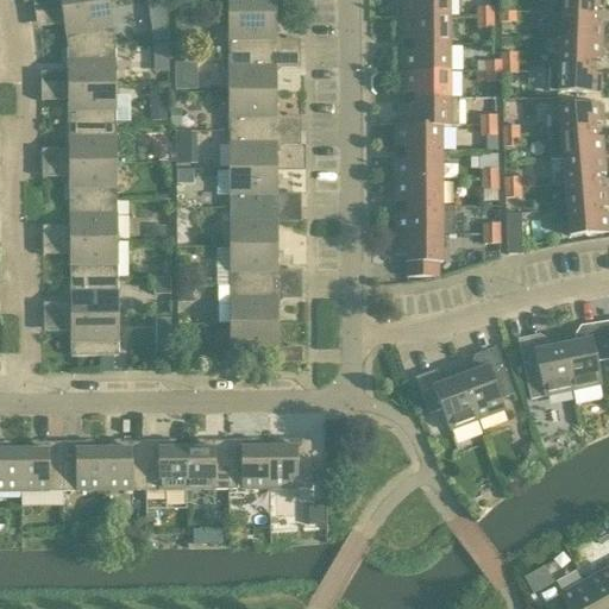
[(58,0),(61,12),(108,5),(107,0),(58,0)]
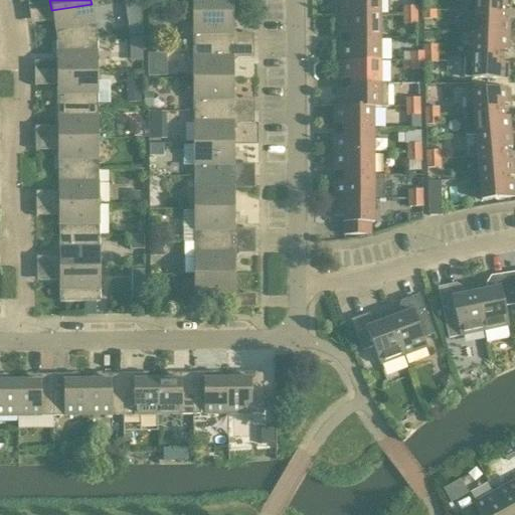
[(123,0),(125,12),(141,10),(140,0),(123,0)]
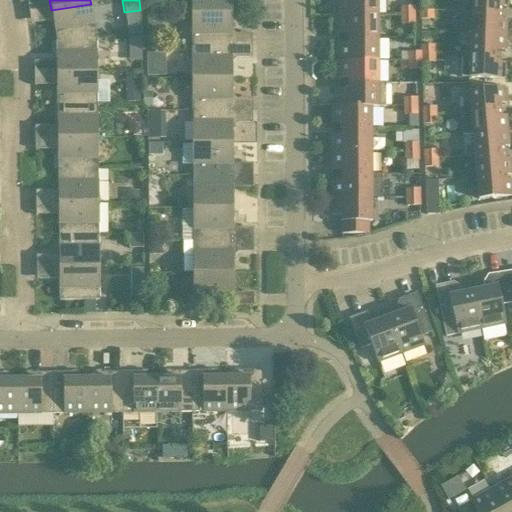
[(160,0),(149,0),(149,11),(160,11),(160,0)]
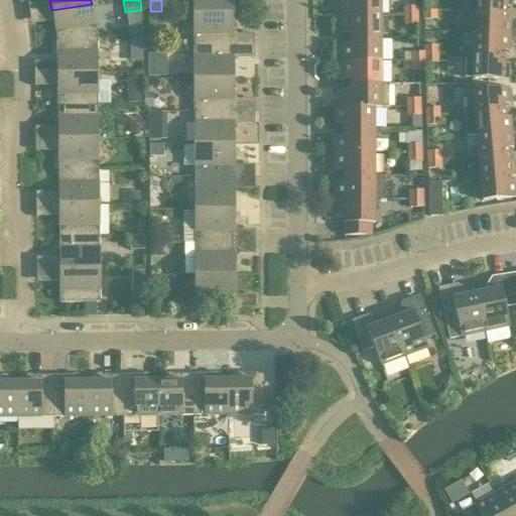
[(191,0),(192,21),(233,21),(232,0),(191,0)]
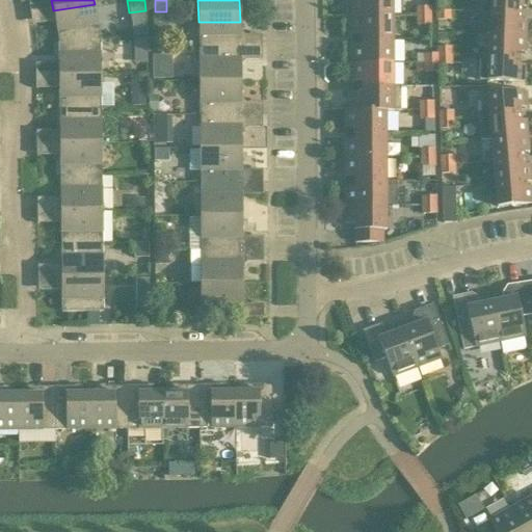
[(350,0),(350,17),(392,16),(392,0),(350,0)]
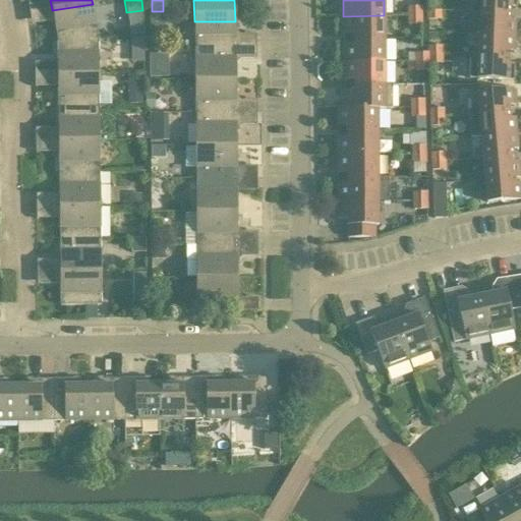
[(479,0),(479,13),(509,14),(510,7),(516,8),(515,0),(479,0)]
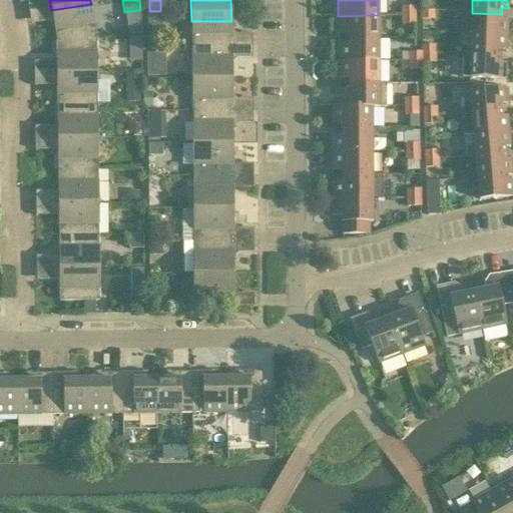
[(56,39),(96,38),(91,4),(51,10),(56,39)]
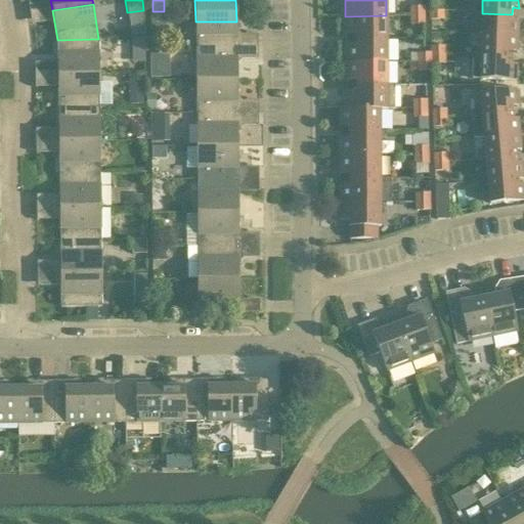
[(423,6),(410,7),(410,15),(424,15),(423,6)]
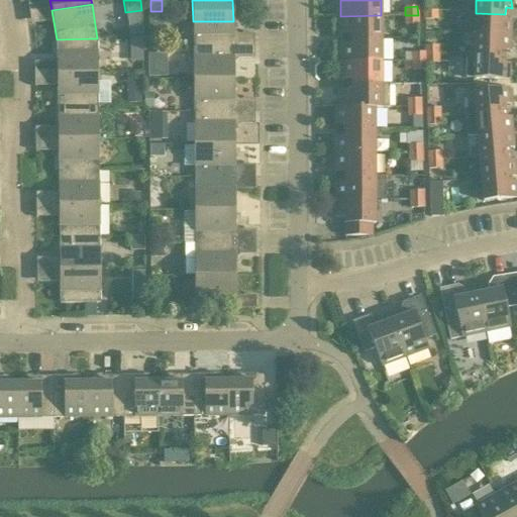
[(436,11),(424,11),(424,20),(437,20),(436,11)]
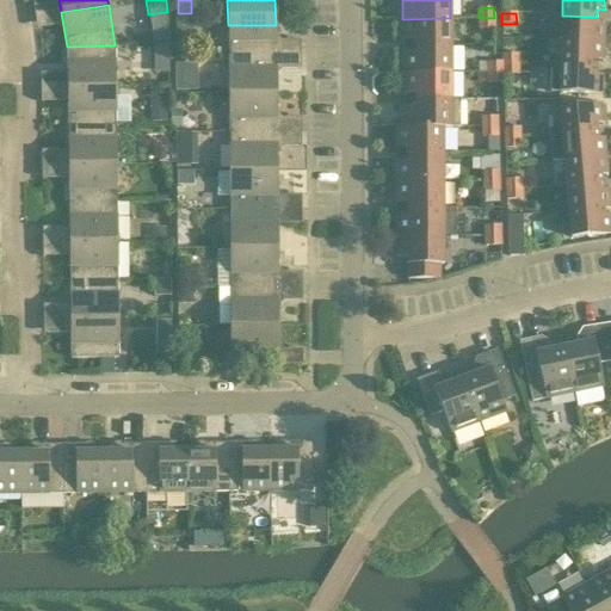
[(561,41),(603,43),(604,24),(597,24),(597,17),(562,16),(561,41)]
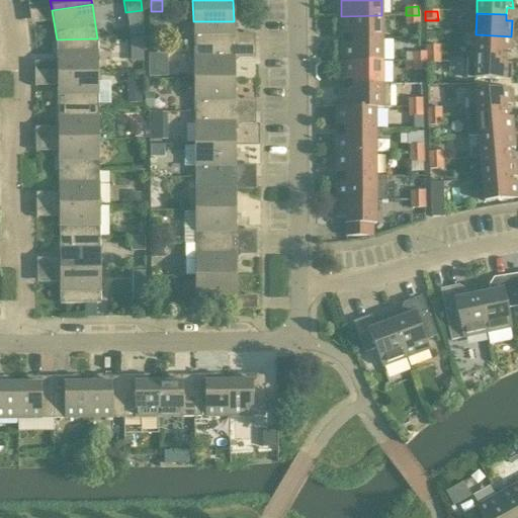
[(351,38),(382,38),(381,15),(341,16),(342,33),(351,33),(351,38)]
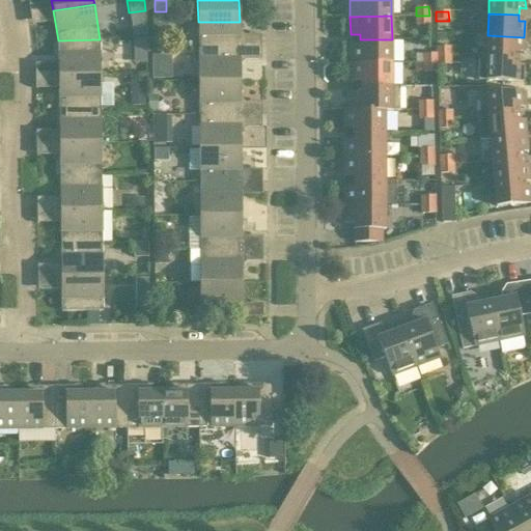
[(416,25),(429,25),(429,16),(416,16),(416,25)]
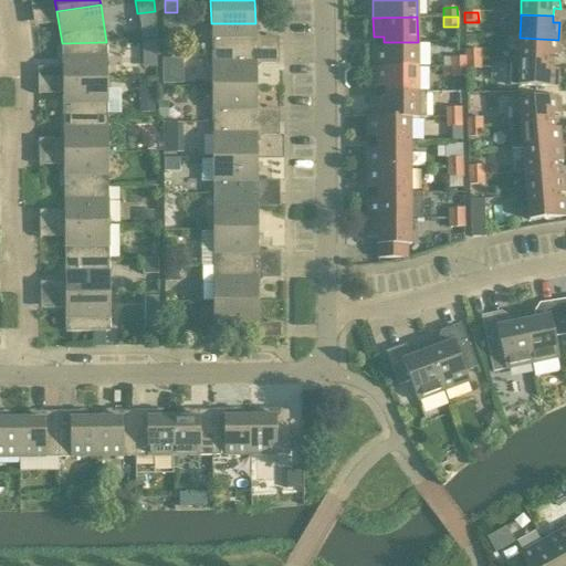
[(211,59),(255,59),(255,23),(211,23),(211,59)]
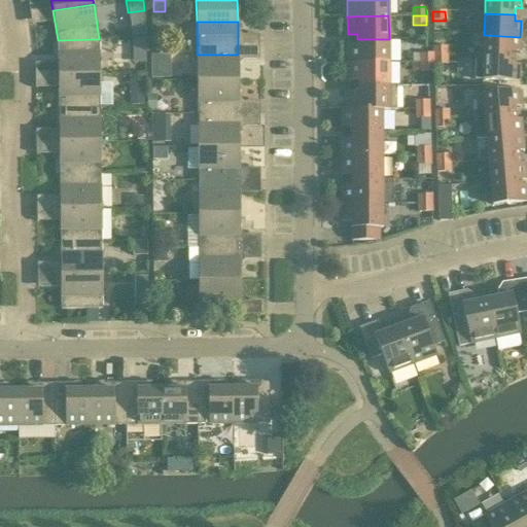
[(151,26),(151,46),(166,46),(166,26),(151,26)]
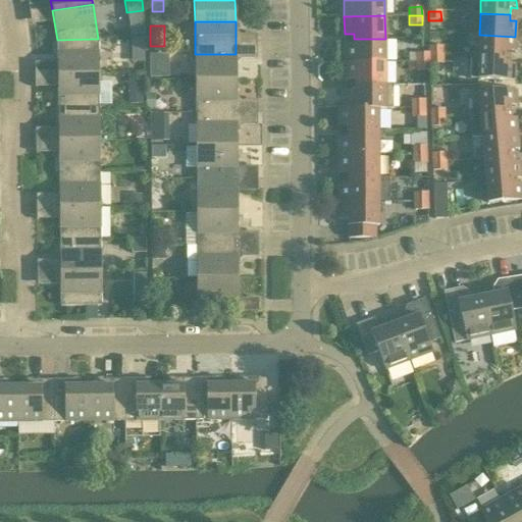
[(515,37),(479,35),(478,56),(478,57),(508,58),(509,52),(515,52),(515,37)]
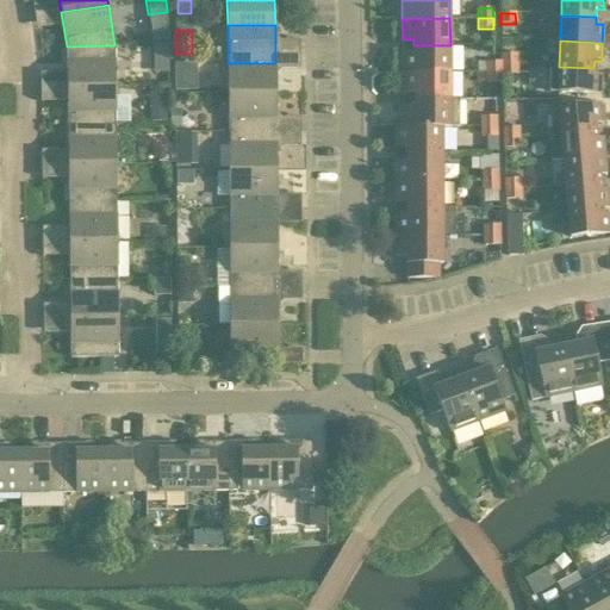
[(167,43),(151,43),(151,57),(167,57),(167,43)]
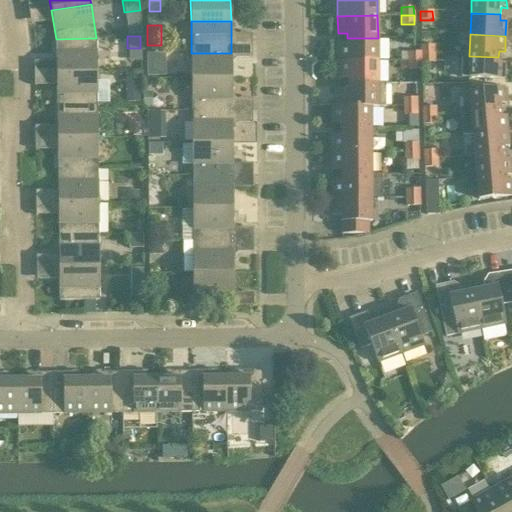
[(56,71),(96,71),(96,38),(56,39),(56,41),(56,71)]
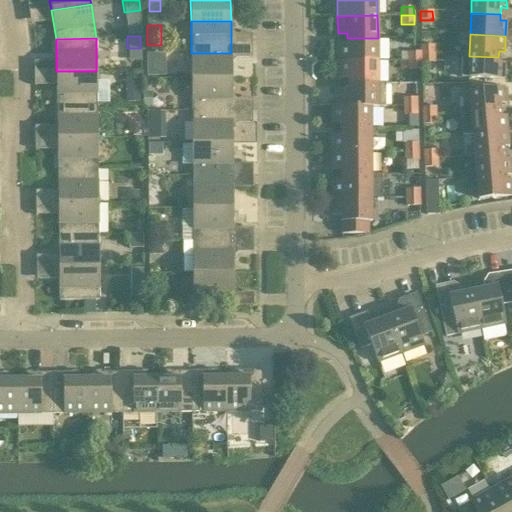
[(338,61),(378,61),(378,38),(347,38),(347,44),(338,44),(338,61)]
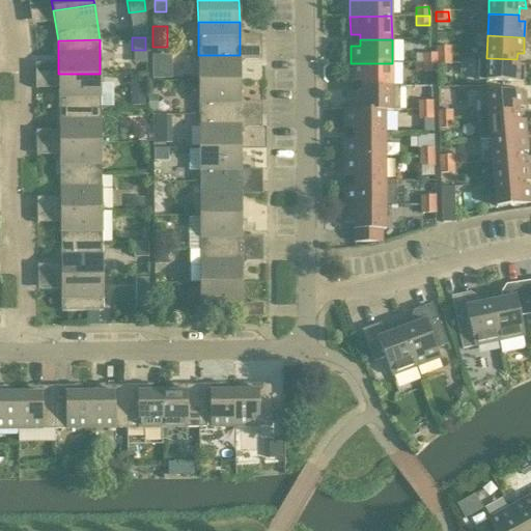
[(437,48),(437,54),(437,57),(450,56),(449,48),(437,48)]
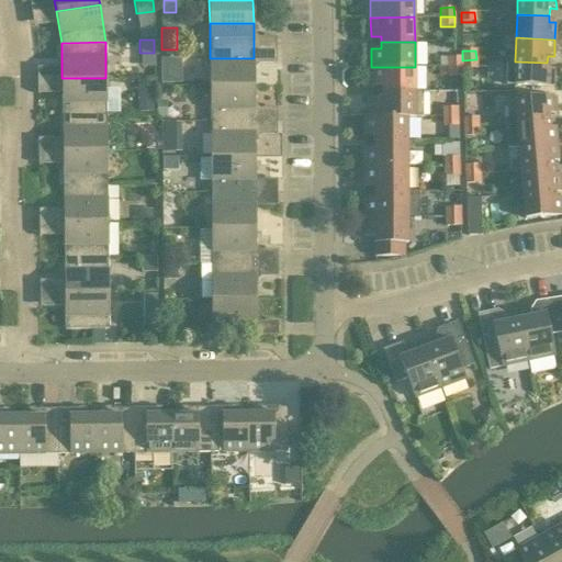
[(462,57),(448,57),(448,67),(462,67),(462,60),(462,57)]
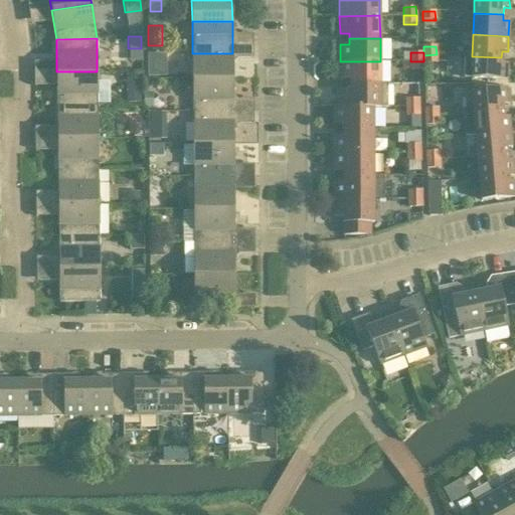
[(150,76),(166,76),(166,53),(150,53),(150,76)]
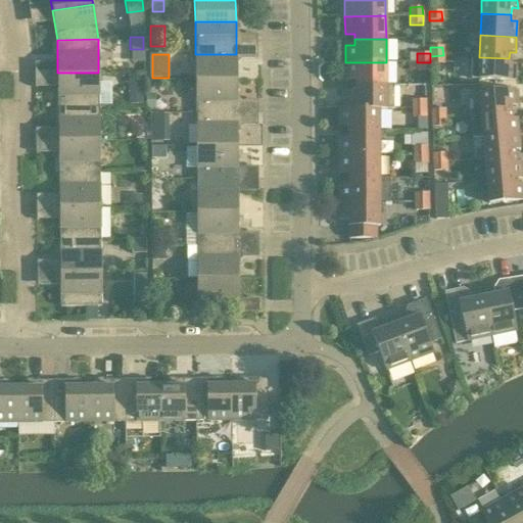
[(195,86),(236,86),(236,54),(195,54),(195,86)]
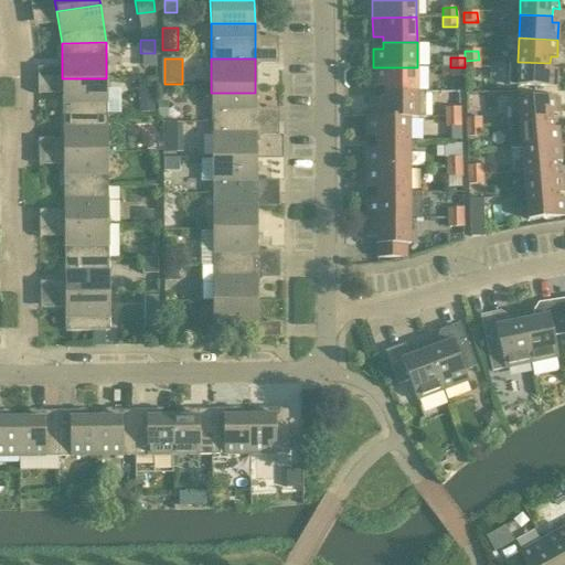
[(465,70),(479,70),(479,60),(465,61),(465,67),(465,70)]
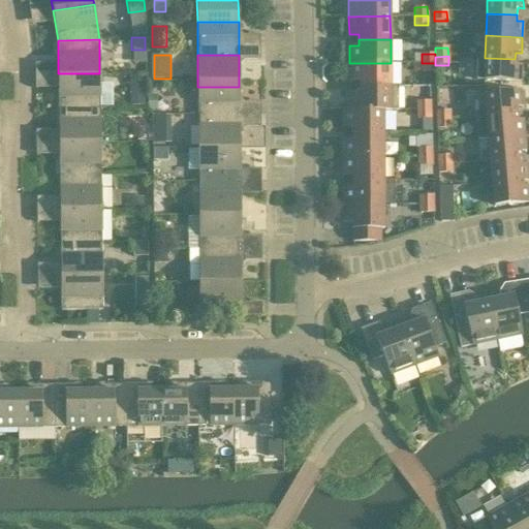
[(515,65),(515,59),(485,58),(485,57),(477,57),(476,81),(521,83),(521,66),(515,65)]
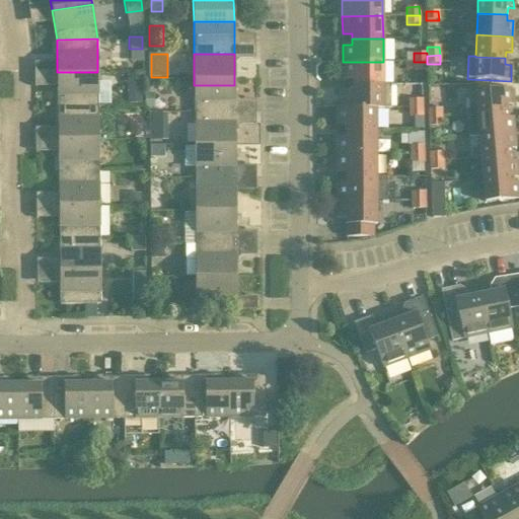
[(383,62),(343,62),(343,79),(353,79),(353,85),(383,85),(383,62)]
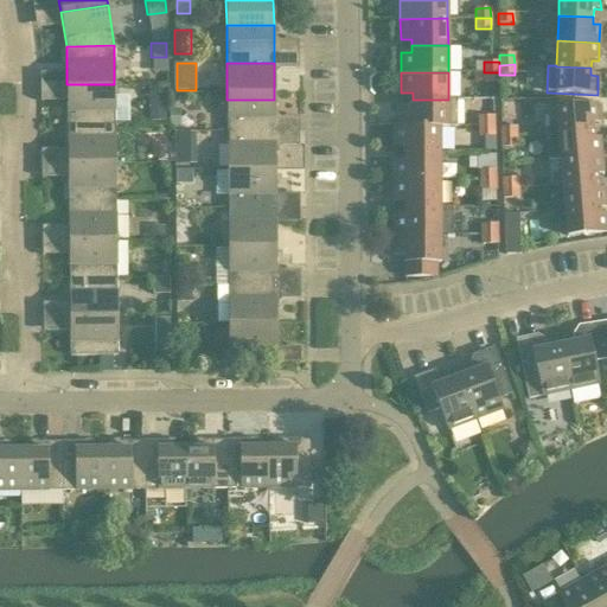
[(499,82),(499,75),(499,72),(484,72),(484,83),(499,82)]
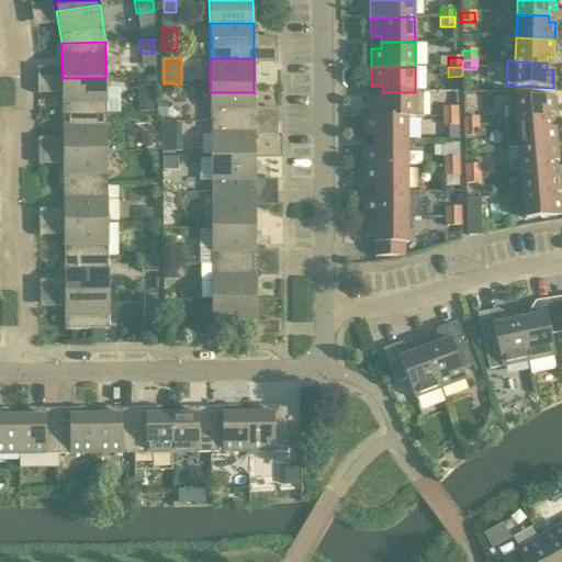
[(63,114),(107,114),(105,78),(62,78),(63,114)]
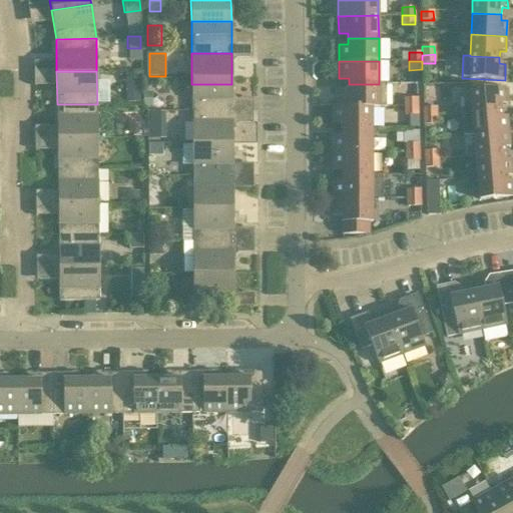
[(192,116),(232,116),(231,84),(191,84),(192,116)]
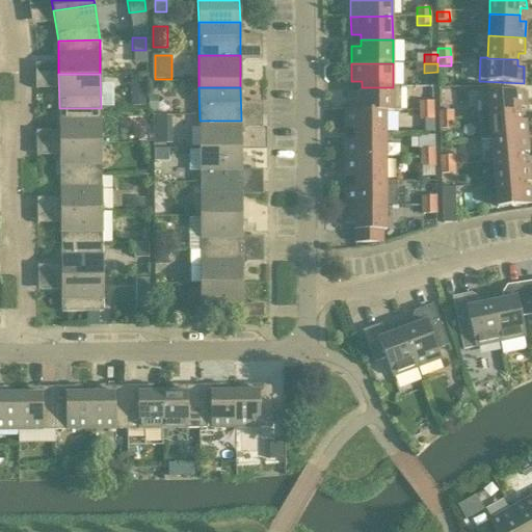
[(400,111),(400,87),(393,87),(362,87),(362,94),(351,94),(351,110),(351,111),(386,111),(393,111),(400,111)]
